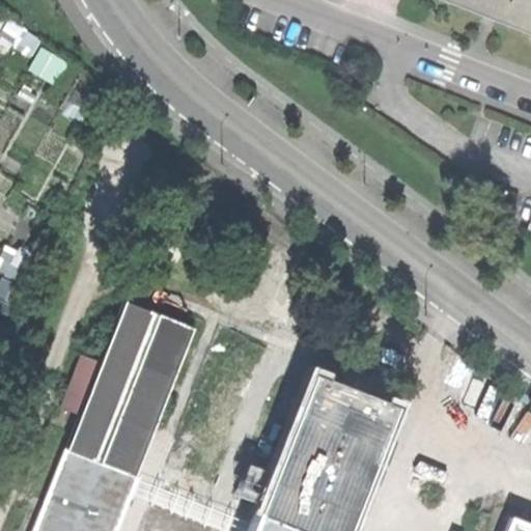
[(530,0),(452,0),(487,14),(530,30),(530,0)]
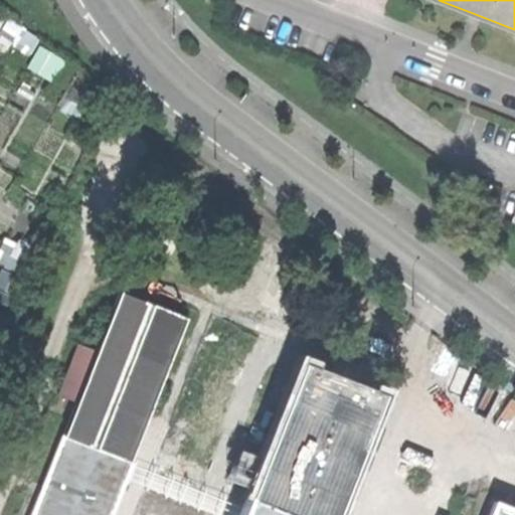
[(41,45),(31,66),(59,79),(69,57),(41,45)]
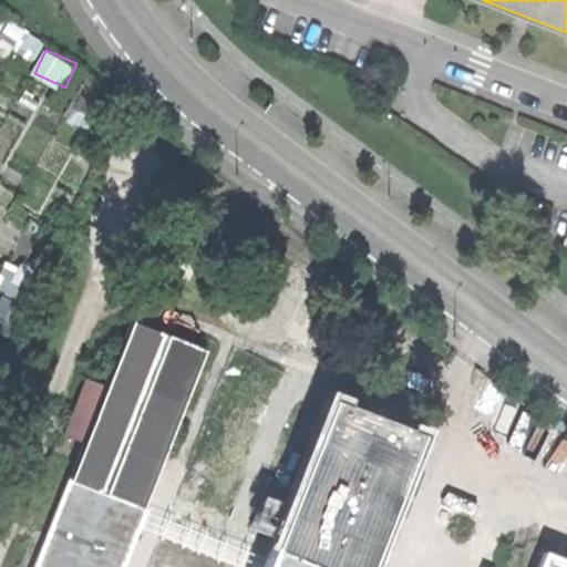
[(0,328),(11,331),(18,302),(0,299),(0,298),(0,328)]
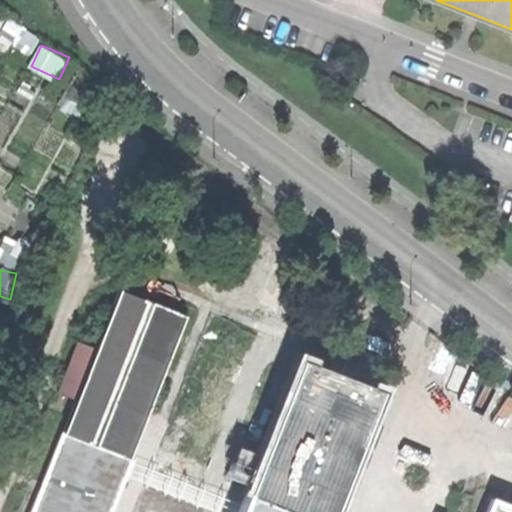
[(29,511),(109,511),(123,478),(131,458),(187,316),(117,289),(94,349),(74,398),(29,511)]
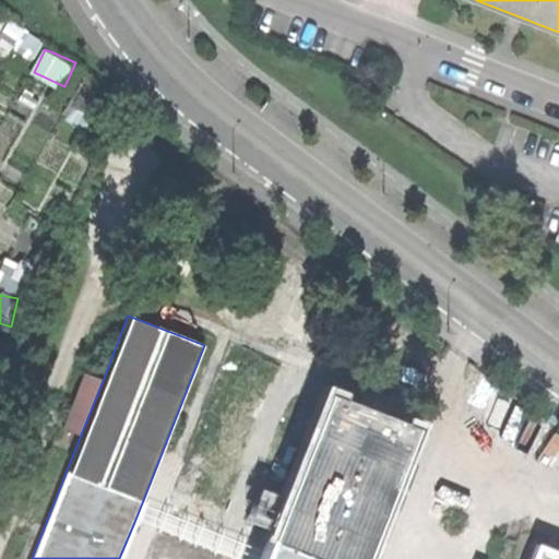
[(61,427),(81,435),(103,381),(83,373),(61,427)]
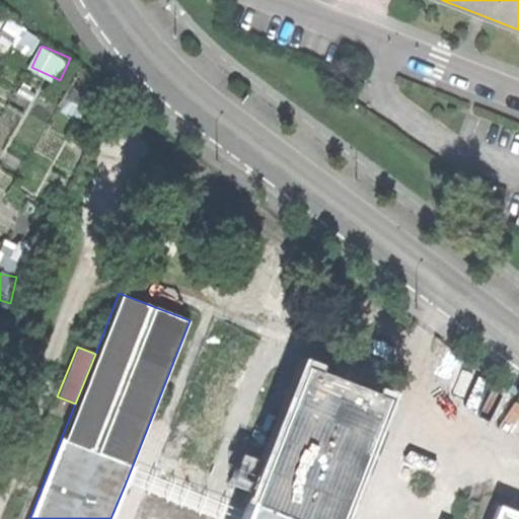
[(337,518),(384,397),(303,365),(246,510),(242,518),(337,518)]
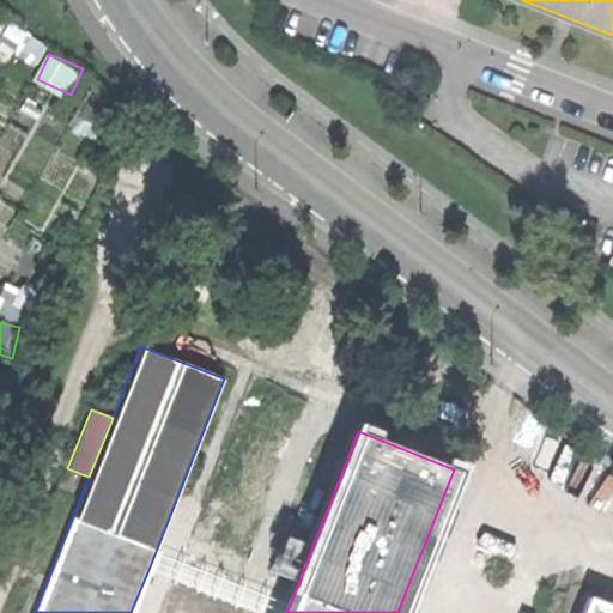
[(286,612),(291,602),(157,548),(147,572),(167,580),(253,612),(286,612)]
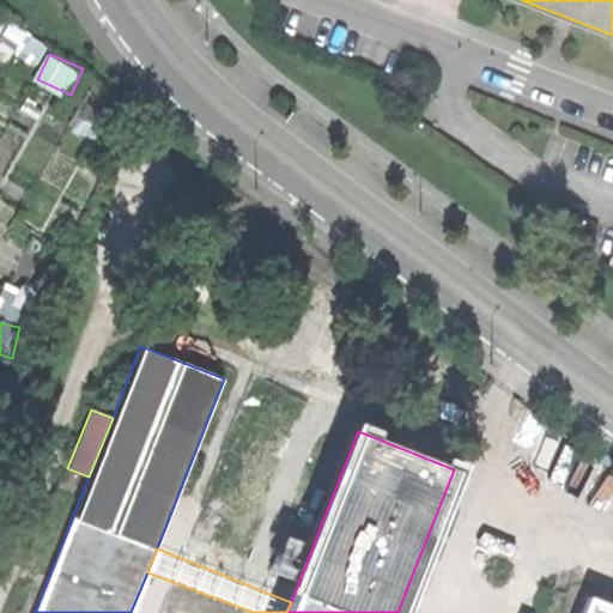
[(581,612),(612,612),(612,606),(588,596),(581,612)]
